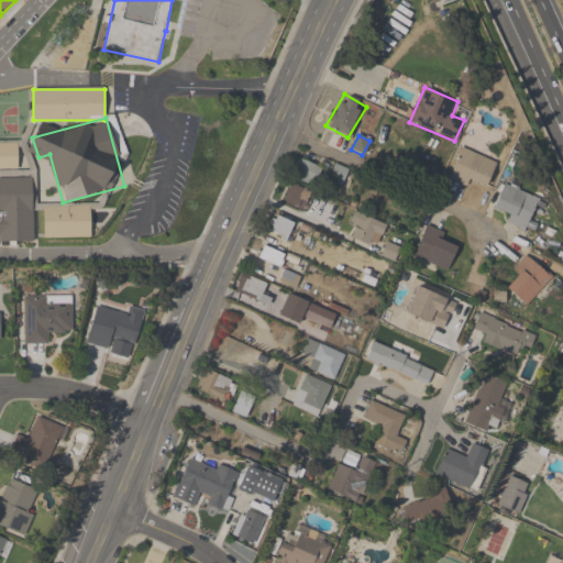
[(448,180),(468,189),(472,180),(487,187),(497,162),(461,147),(448,180)]
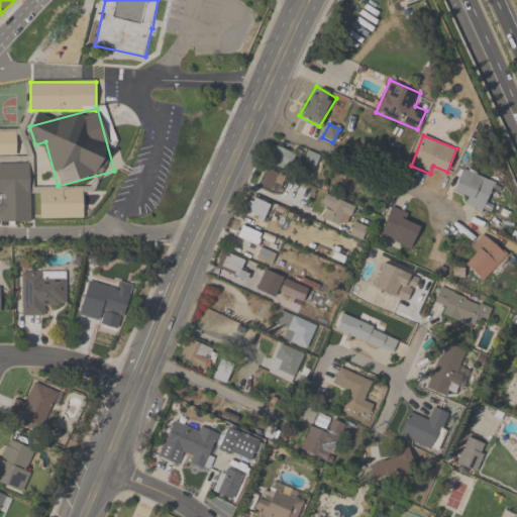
[(287,172),(295,154),(276,145),(268,162),(287,172)]
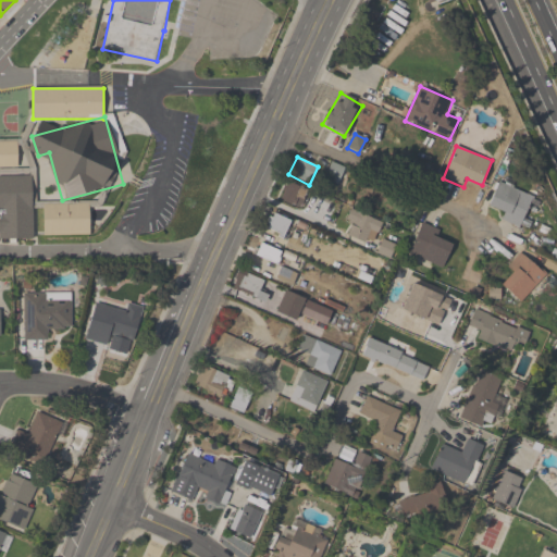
[(324,177),(337,184),(345,170),(332,163),(324,177)]
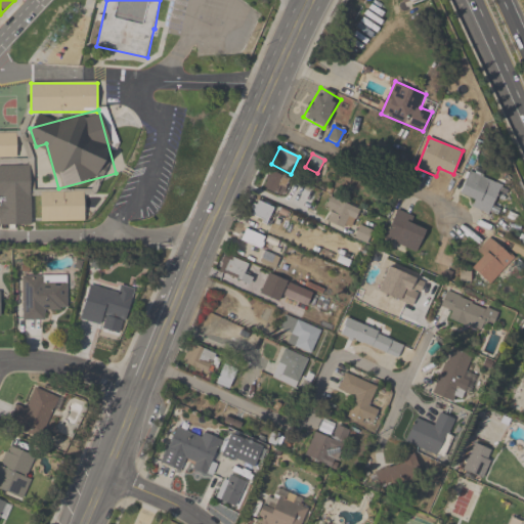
[(0,166),(0,224),(31,224),(30,166),(0,166)]
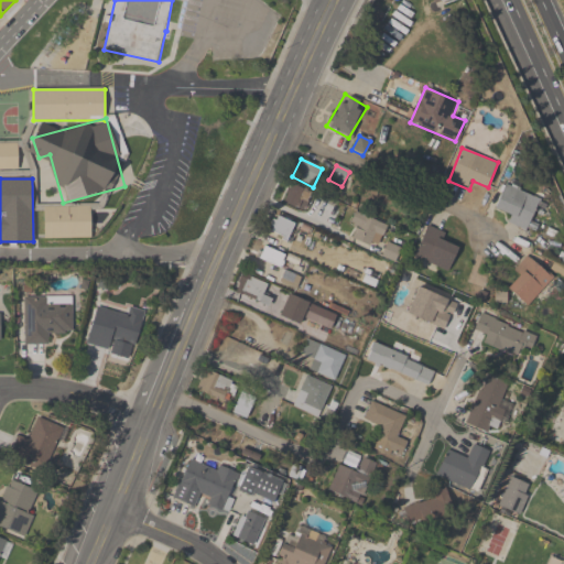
[(509,216),(507,223),(525,231),(540,198),(505,183),(494,209),(509,216)]
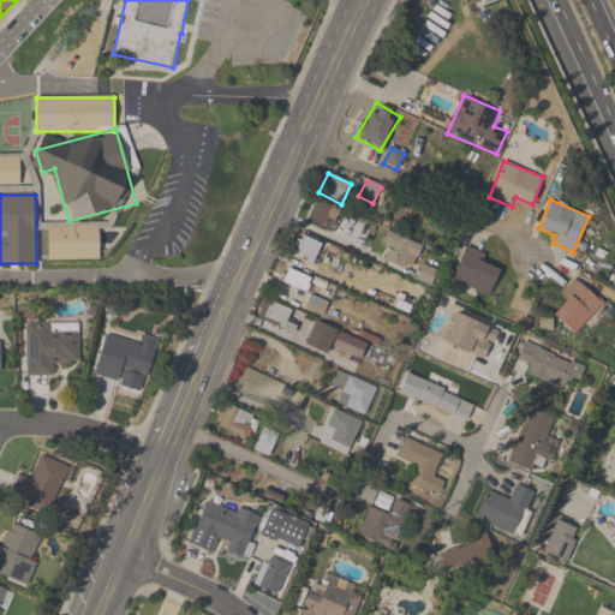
[(308,221),(333,231),(340,209),(316,201),(308,221)]
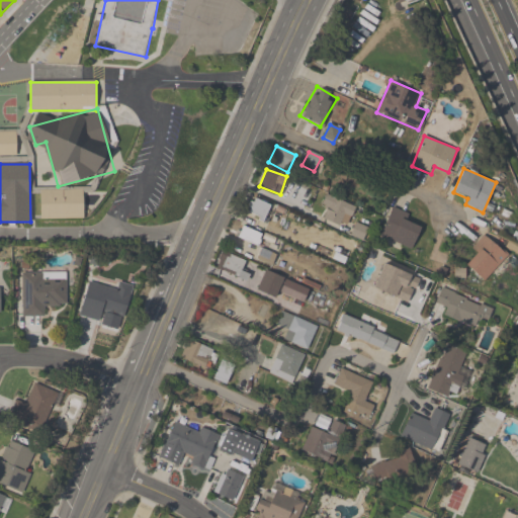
[(83,220),(83,188),(38,188),(38,220),(83,220)]
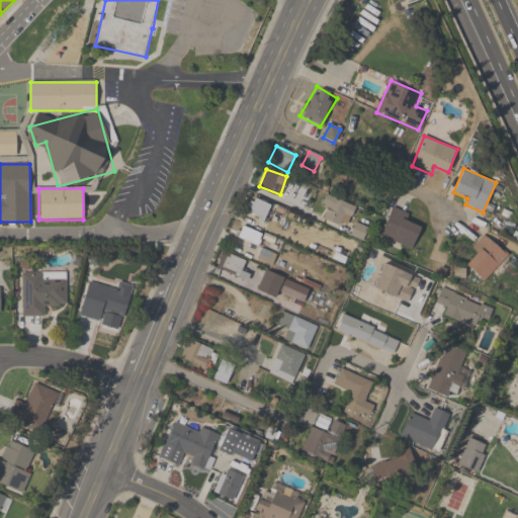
[(320,220),(349,227),(355,204),(326,197),(320,220)]
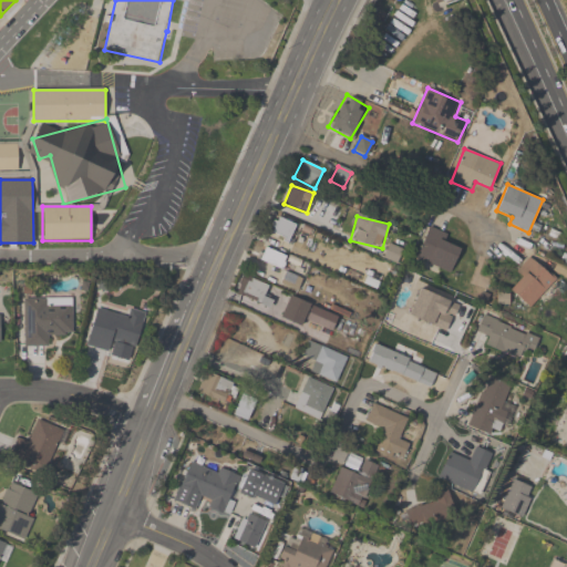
[(269,235),(288,244),(296,225),(277,217),(269,235)]
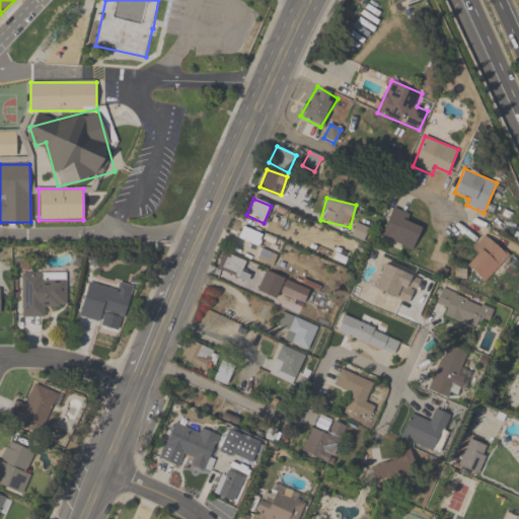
[(412,217),(392,208),(379,236),(411,250),(421,228),(409,223),(412,217)]
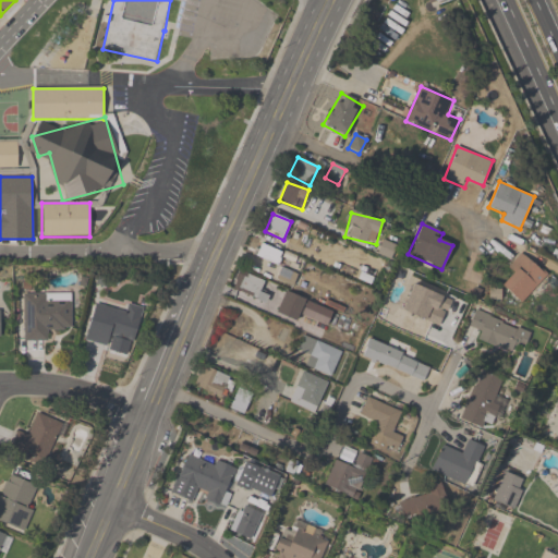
[(378,254),(390,259),(396,246),(384,241),(378,254)]
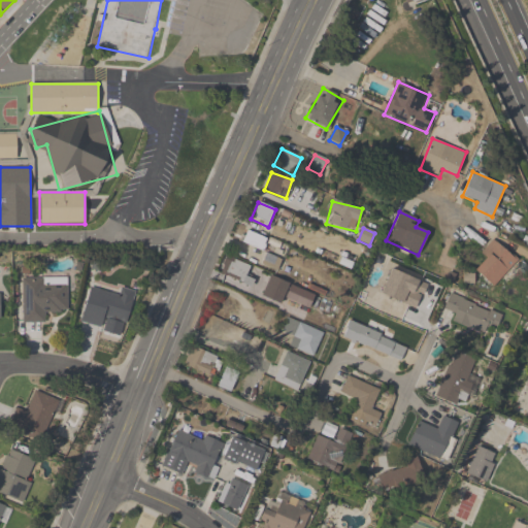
[(262,252),(268,239),(244,229),(239,241),(262,252)]
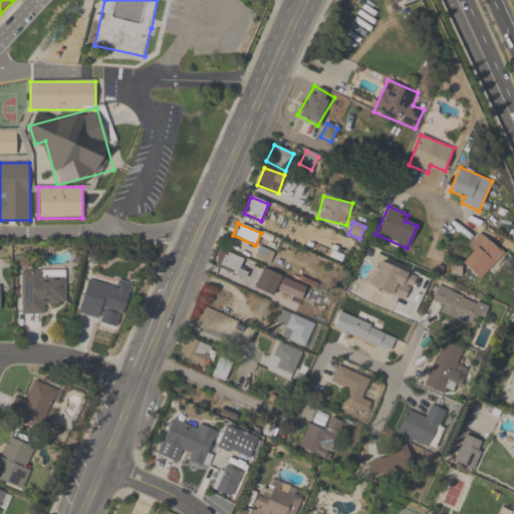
[(504,253),(482,235),(459,261),(481,280),(504,253)]
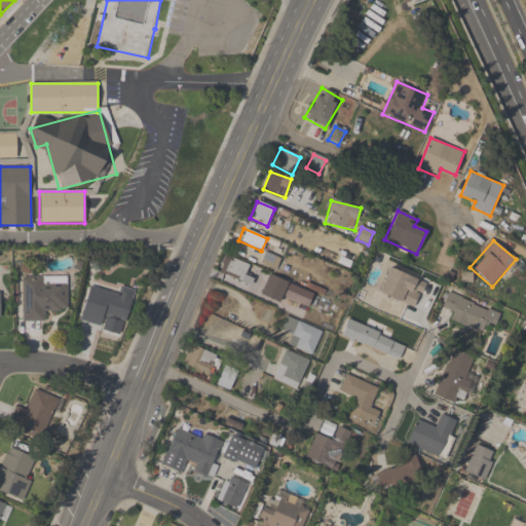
[(275,271),(280,261),(266,253),(261,264),(275,271)]
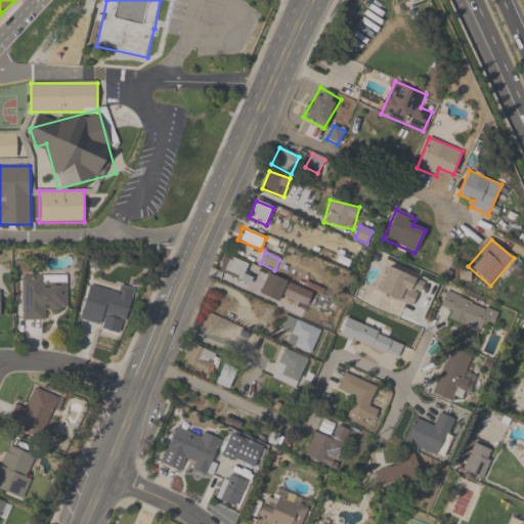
[(248,264),(224,256),(218,273),(250,285),(252,277),(245,275),(248,264)]
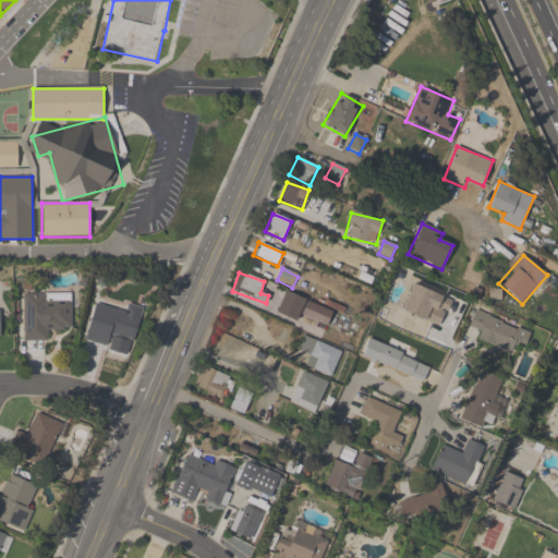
[(23,342),(48,342),(48,330),(71,330),(71,294),(23,294),(23,342)]
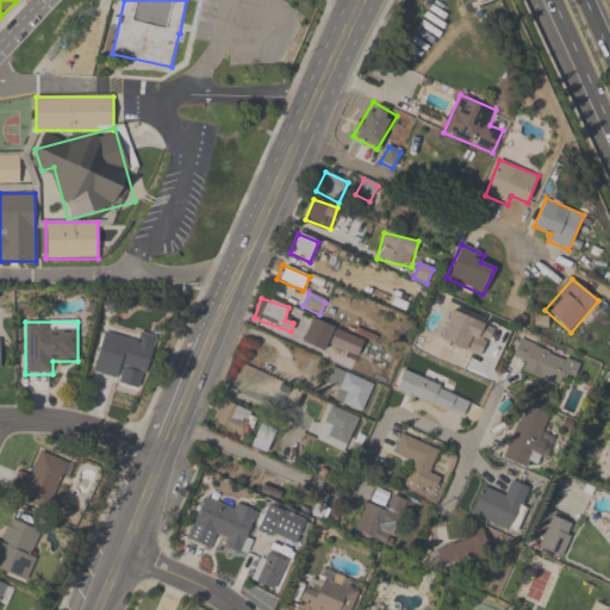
[(145,375),(156,337),(139,332),(137,342),(103,332),(92,372),(117,379),(120,368),(145,375)]
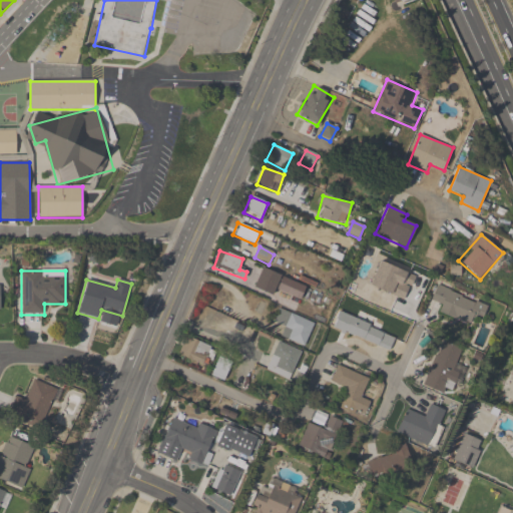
[(431,300),(441,304),(437,312),(469,326),(473,316),(482,320),(488,306),(437,285),(431,300)]
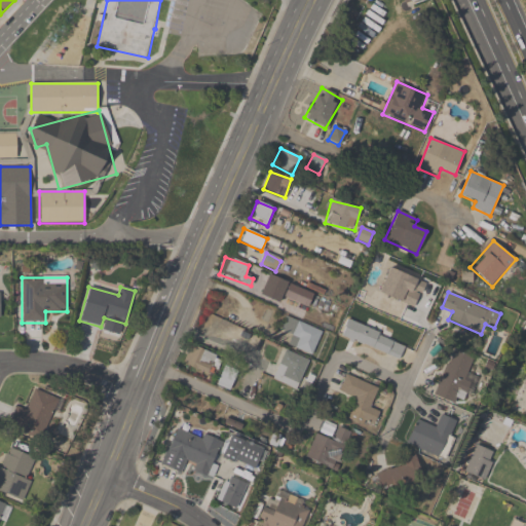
[(289,336),(286,344),(311,357),(323,332),(286,315),(278,331),(289,336)]
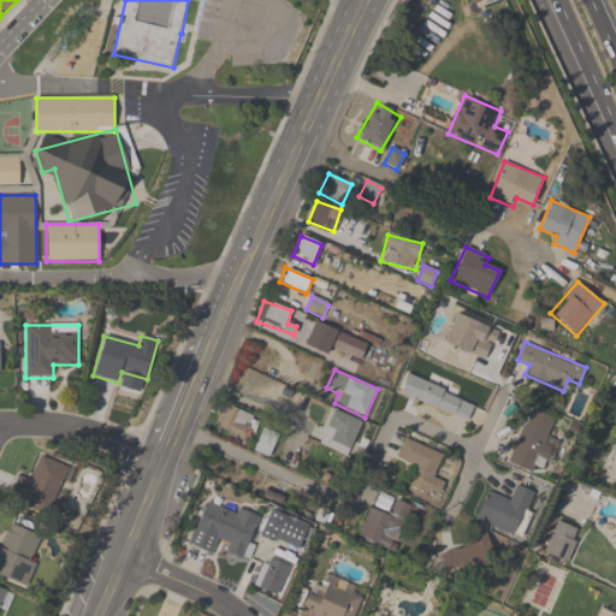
[(398,396),(467,421),(474,402),(406,375),(398,396)]
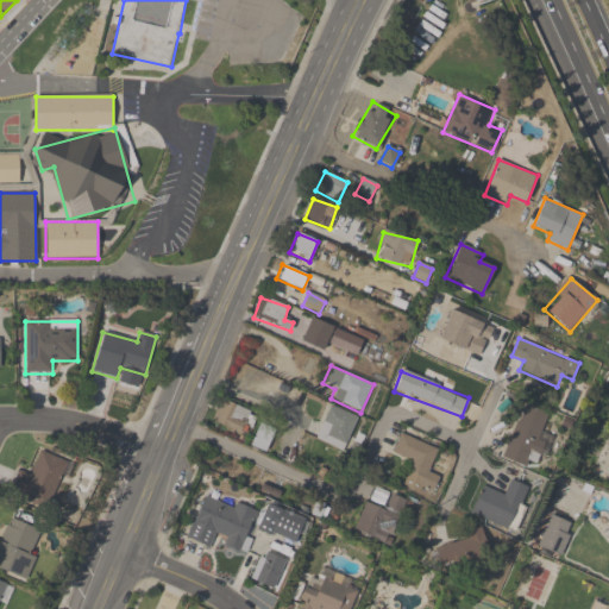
[(502,459),(525,466),(528,456),(541,460),(548,443),(539,439),(548,413),(522,403),(502,459)]
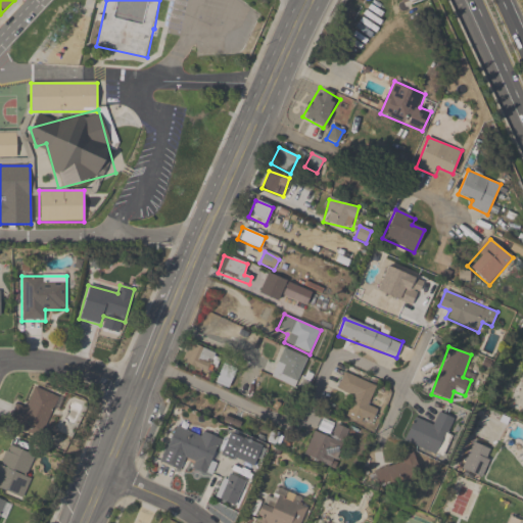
[(270,376),(295,388),(308,359),(284,347),(270,376)]
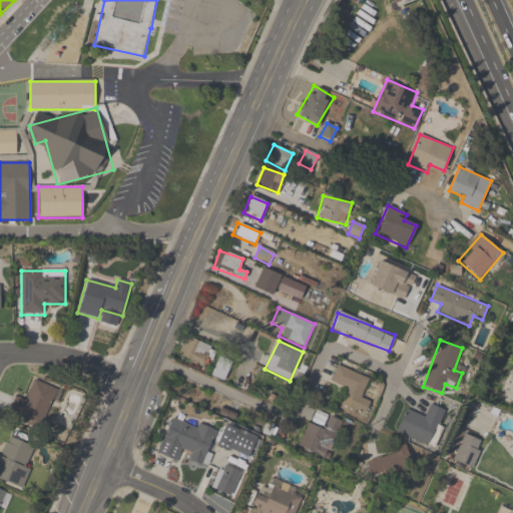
[(370,379),(337,365),(329,384),(347,391),(339,408),(364,419),(371,402),(362,399),(370,379)]
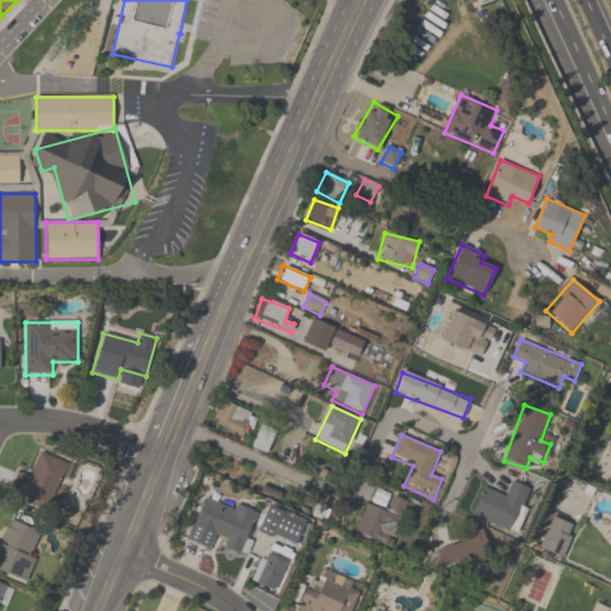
[(18,473),(8,498),(48,512),(67,463),(39,454),(31,477),(18,473)]
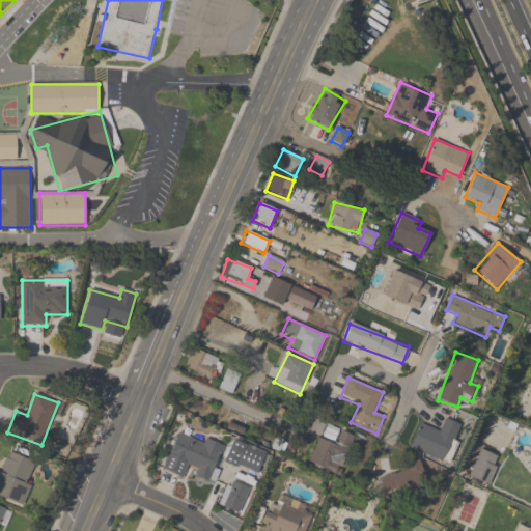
[(422,420),(409,447),(442,464),(460,425),(446,418),(441,429),(422,420)]
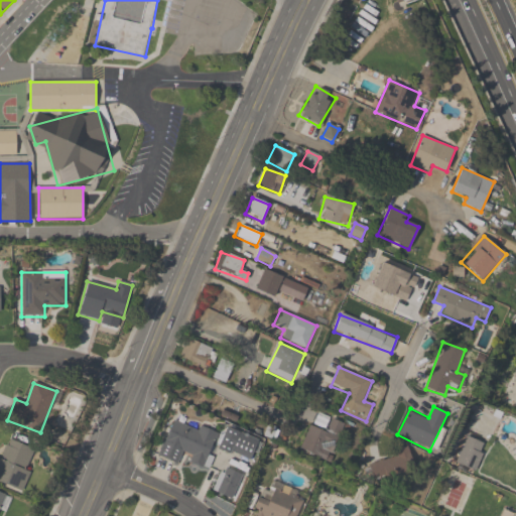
[(330,462),(343,423),(332,419),(328,430),(308,424),(299,452),(330,462)]
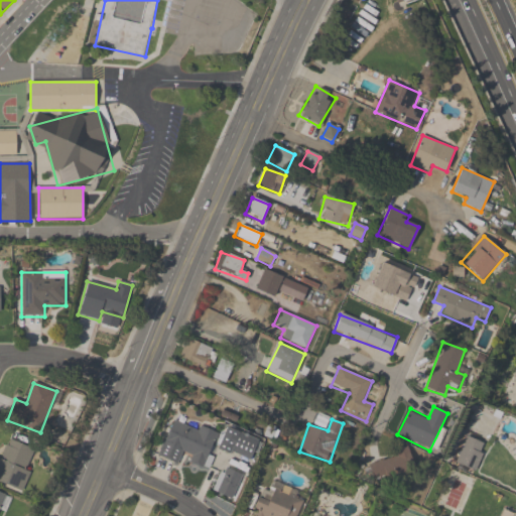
[(207,468),(220,433),(200,426),(199,430),(170,420),(157,457),(179,465),(181,459),(207,468)]
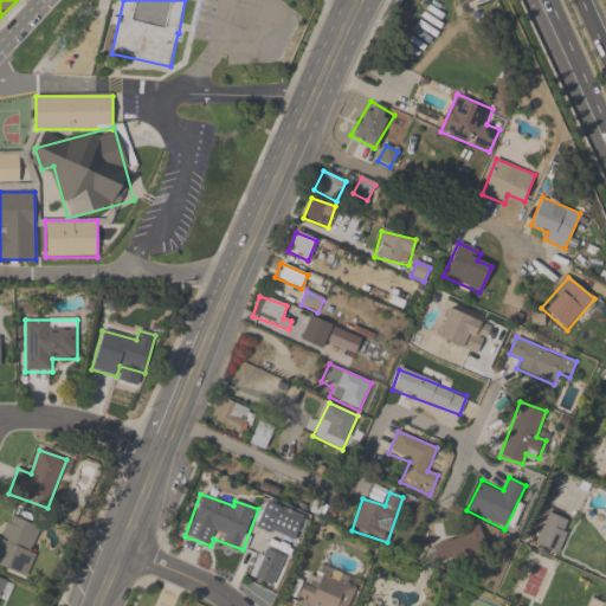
[(300,542),(307,515),(263,504),(256,530),(300,542)]
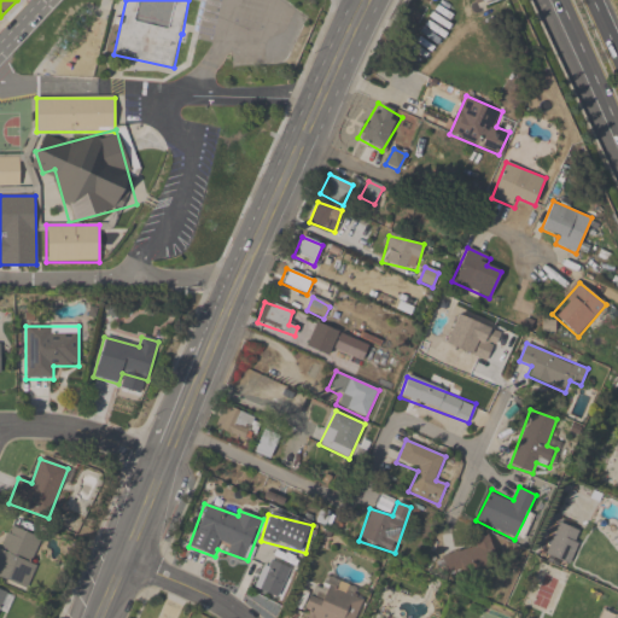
[(582,532),(558,523),(544,555),(569,565),(582,532)]
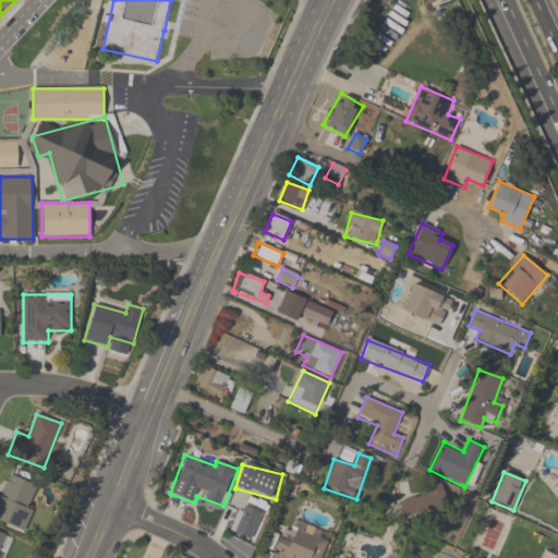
[(39,487),(9,475),(0,496),(0,522),(22,531),(39,487)]
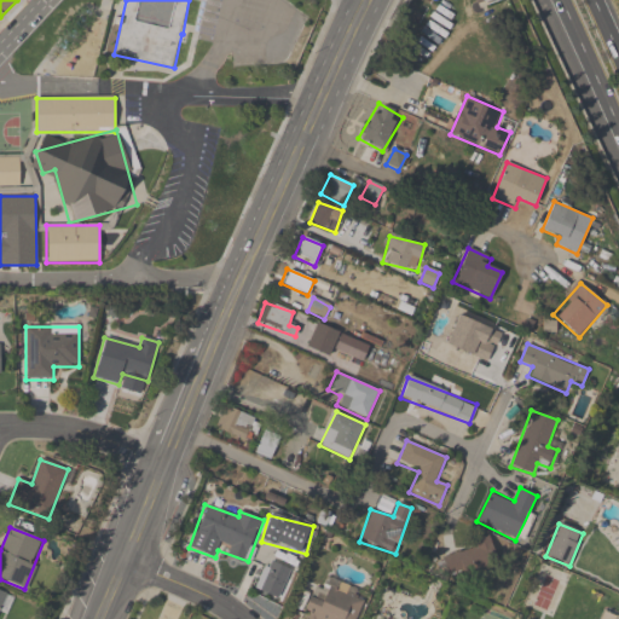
[(498,556),(484,536),(440,565),(453,585),(498,556)]
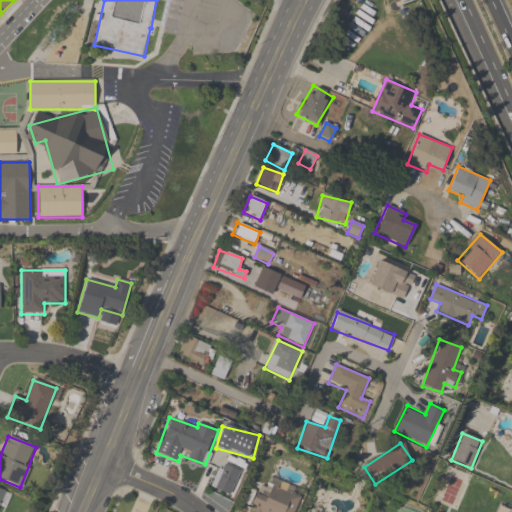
[(241,471),(221,463),(211,489),(231,497),(241,471)]
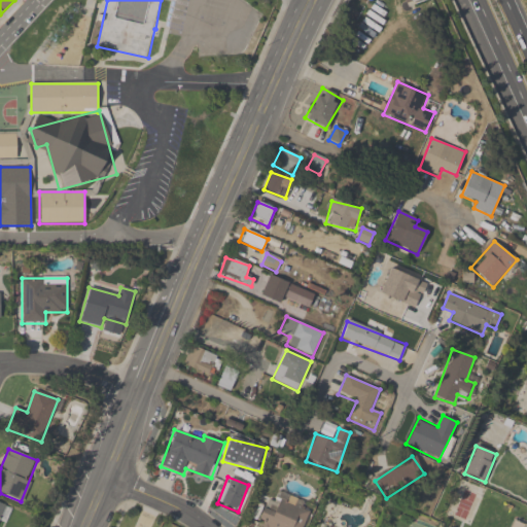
[(303,526),(311,506),(282,496),(278,506),(267,502),(257,526),(259,526),(303,526)]
